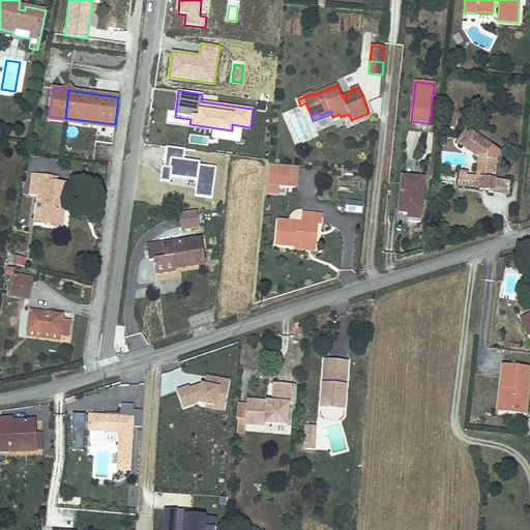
[(457,113),(447,112),(446,127),(454,128),(457,113)]
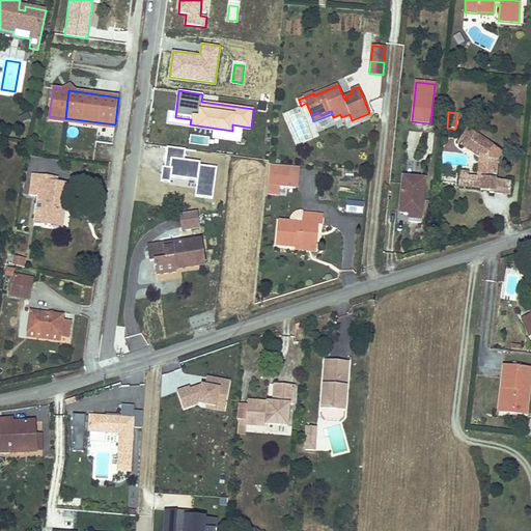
[(115,124),(65,118),(64,122),(114,130),(115,124)]
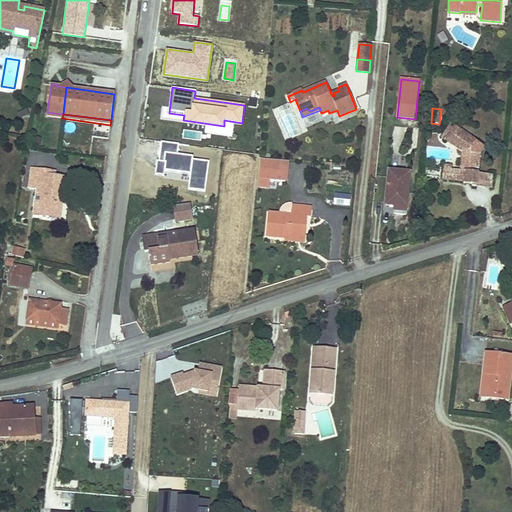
[(480,179),(480,174),(478,173),(480,154),(485,147),(451,124),(441,137),(445,140),(448,136),(467,149),(464,172),(460,172),(450,171),(451,166),(444,166),(442,180),(463,181),(463,183),(472,184),(472,187),(476,187),(477,179),(480,179)]
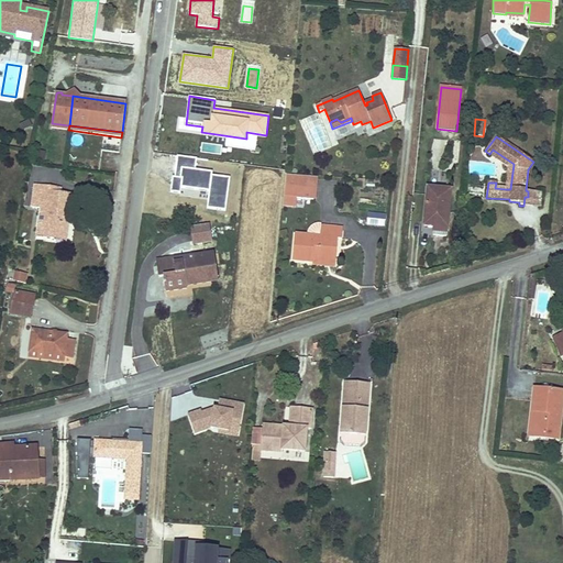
[(222,146),(202,144),(201,151),(221,153),(222,146)]
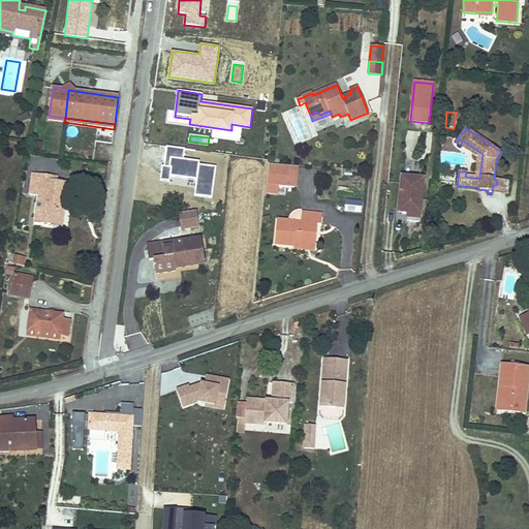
[(477,156),(475,178),(479,178),(483,154),(463,141),(460,145),(477,156)]
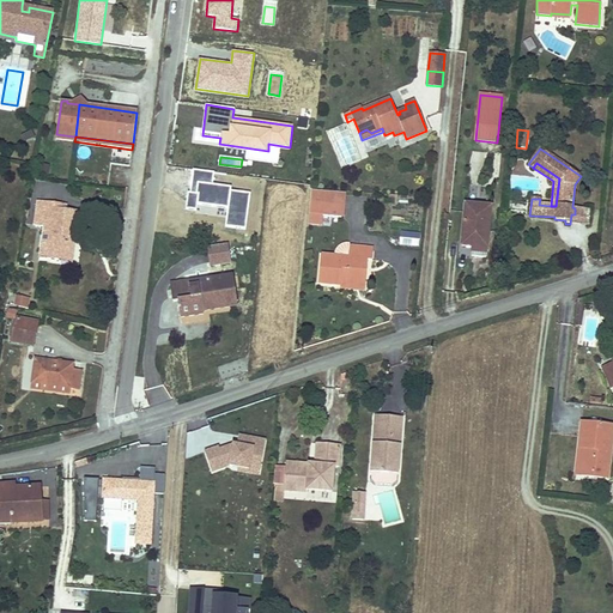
[(188,192),(187,207),(196,208),(196,204),(228,207),(225,225),(246,228),(249,193),(230,190),(231,187),(213,184),(214,171),(194,169),(190,192),(188,192)]
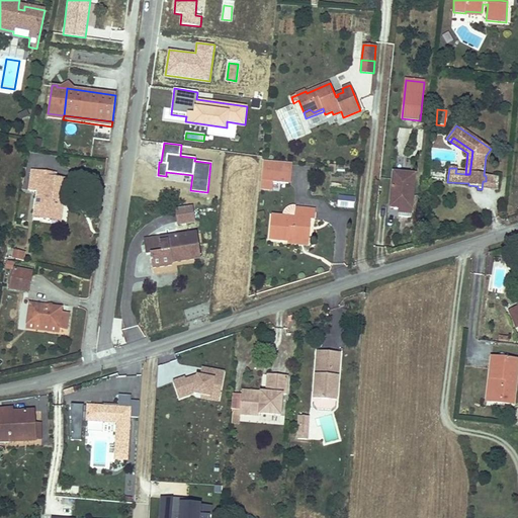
[(263,161),(260,188),(271,190),(272,182),(288,183),(289,164),(263,161)]
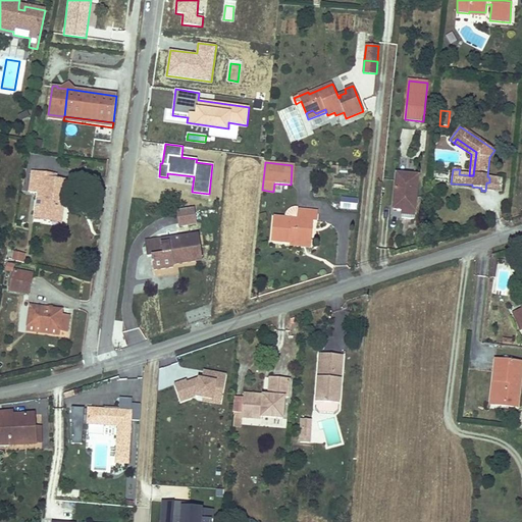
[(46,177),(47,172),(33,171),(30,192),(37,193),(34,219),(50,221),(51,217),(60,219),(62,204),(63,204),(66,180),(56,178),(46,177)]
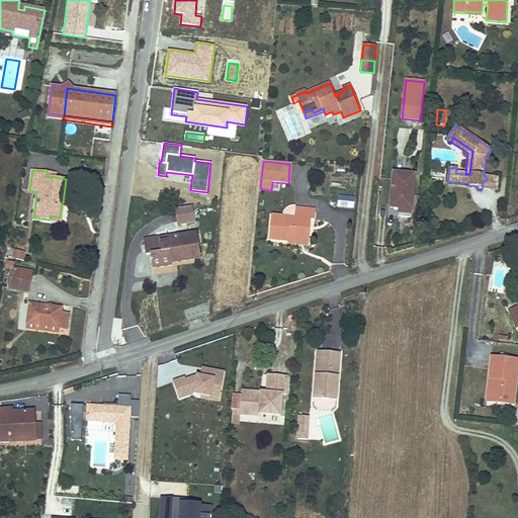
[(394,179),(391,207),(400,208),(399,217),(411,218),(416,175),(401,173),(400,180),(394,179)]
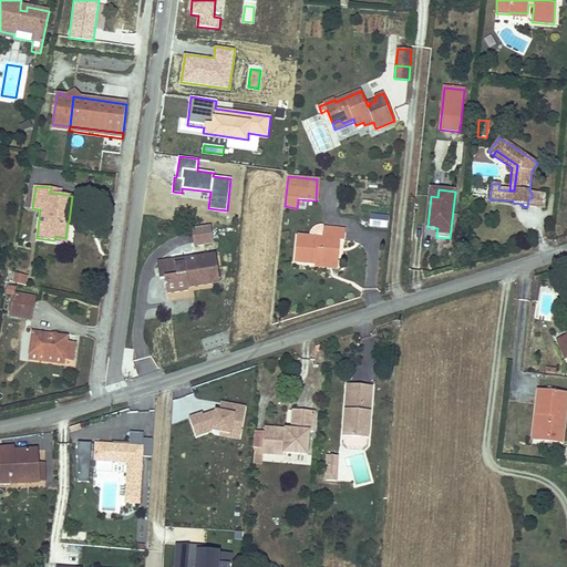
[(546,194),(532,193),(532,198),(528,198),(527,207),(544,208),(546,194)]
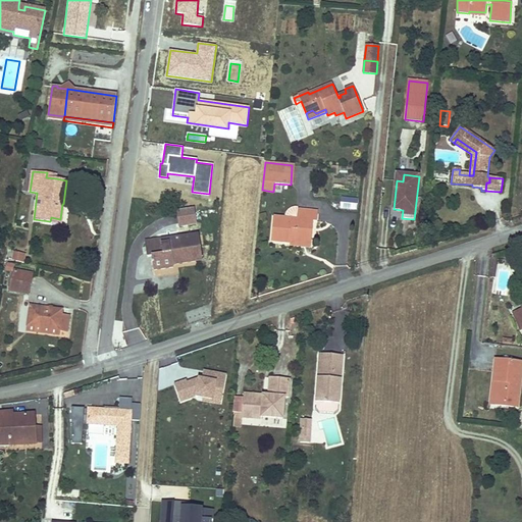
[(357,198),(344,197),(343,207),(356,209),(357,198)]
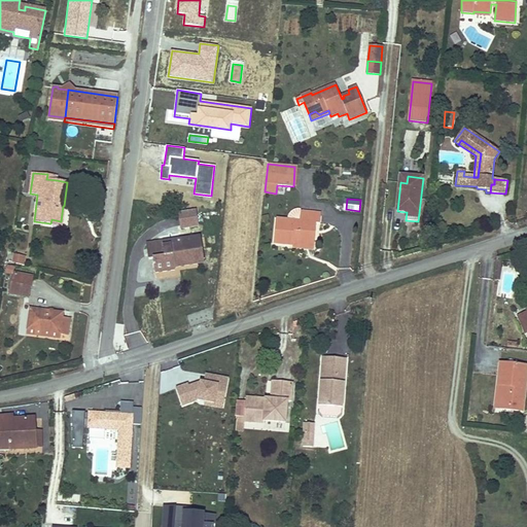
[(51,219),(50,223),(62,225),(64,206),(63,206),(61,221),(51,219)]
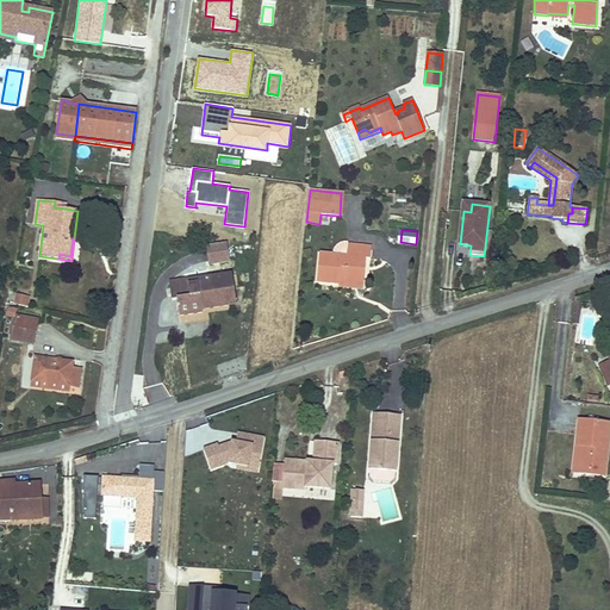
[(228,244),(206,248),(209,265),(230,261),(228,244)]
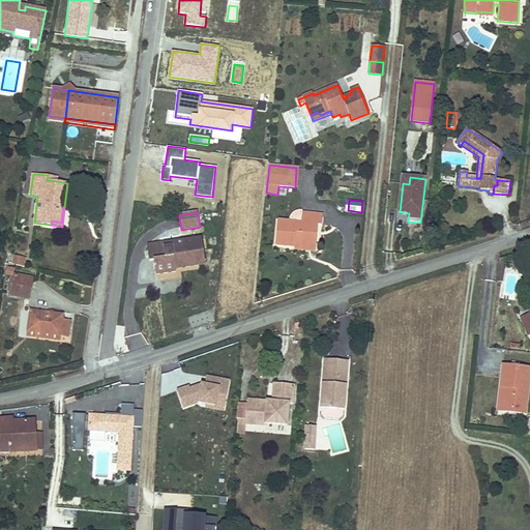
[(302,213),(301,223),(277,221),(275,245),(294,247),(295,243),(316,245),(319,225),(322,225),(323,215),(302,213)]
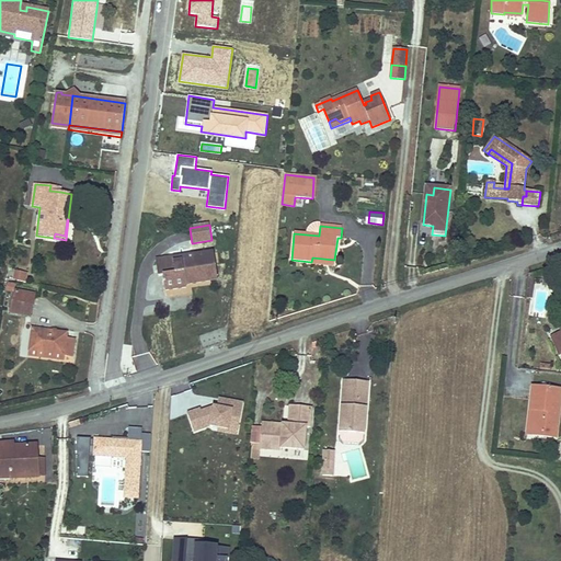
[(163,276),(165,290),(186,288),(185,285),(217,279),(214,253),(173,260),(173,258),(156,261),(159,276),(163,276)]
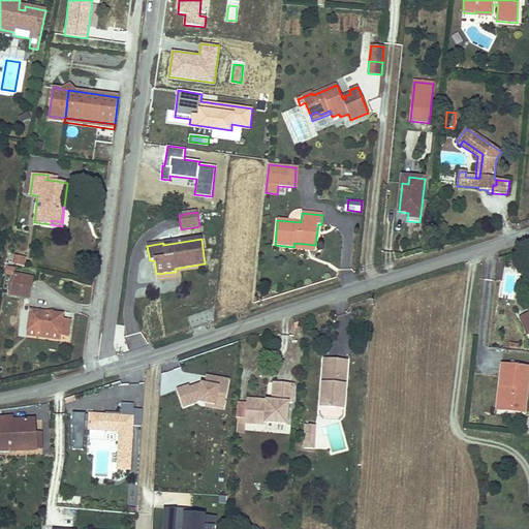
[(315,245),(294,243),(293,247),(293,249),(315,251),(315,245)]
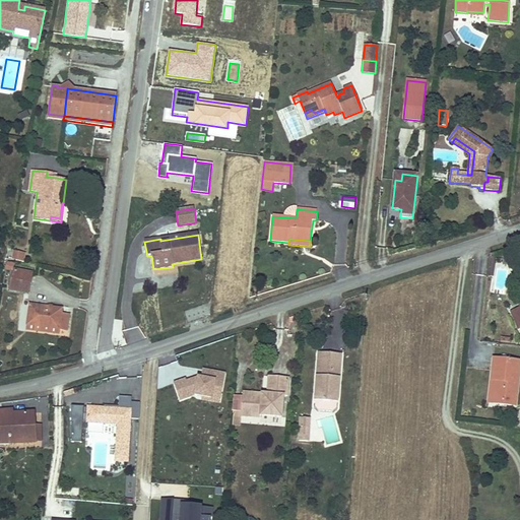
[(12,260),(21,262),(22,254),(13,252),(12,260)]
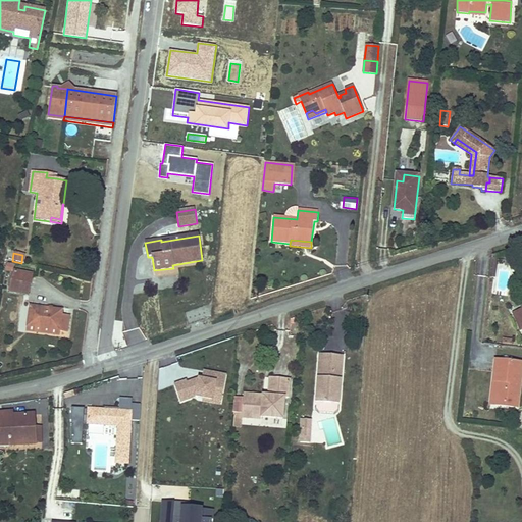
[(14,264),(7,263),(6,271),(12,272),(12,271),(14,264)]
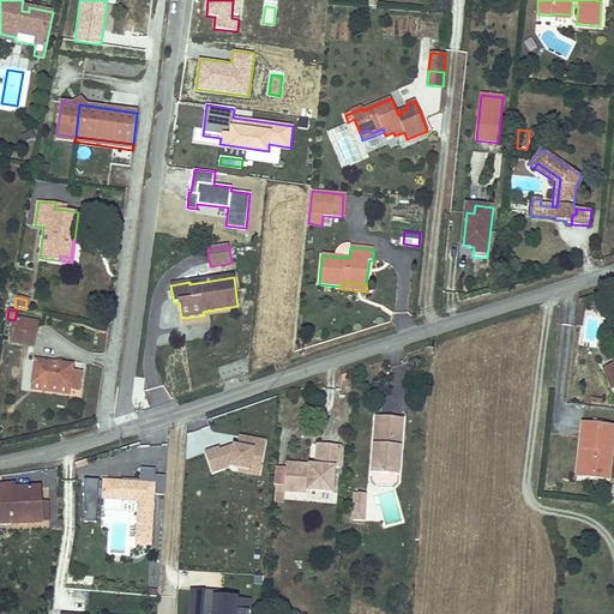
[(38,324),(14,319),(14,320),(11,343),(35,347),(38,324)]
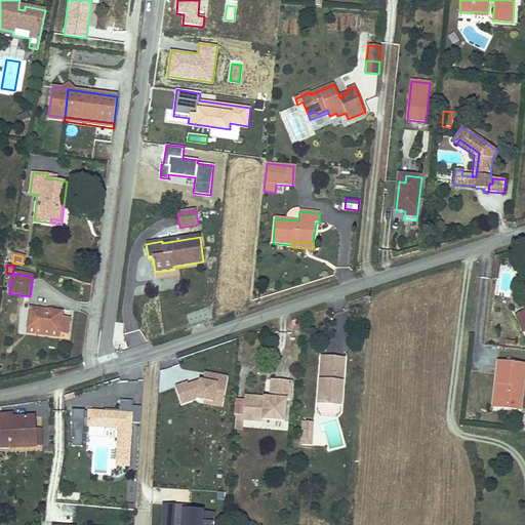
[(30,308),(28,329),(59,333),(68,334),(70,318),(62,317),(63,312),(30,308)]
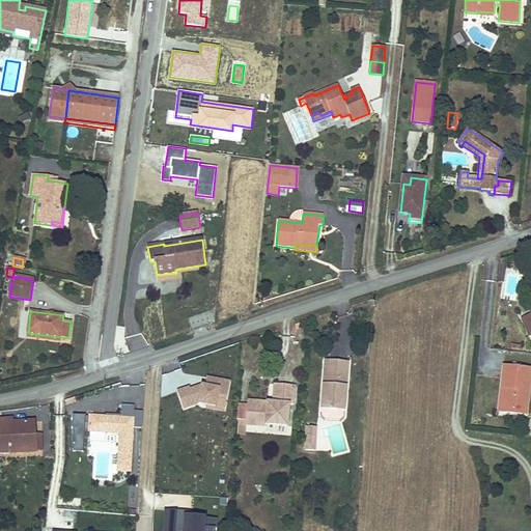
[(530,314),(521,318),(529,337),(530,335),(530,314)]
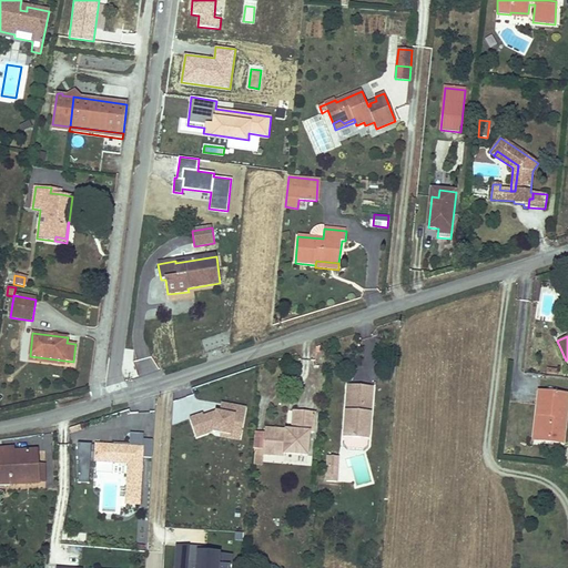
[(344,445),(347,448),(364,449),(367,446),(368,440),(371,423),(368,423),(368,417),(371,417),(373,387),(347,385),(344,438),(345,438),(344,445)]
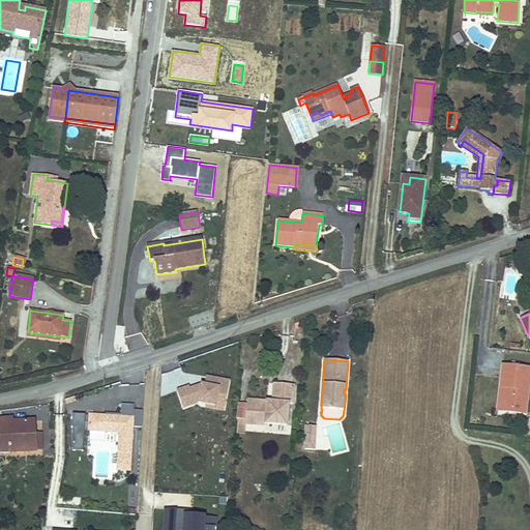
[(504,387),(502,410),(525,413),(529,369),(529,367),(502,365),(500,387),(504,387)]
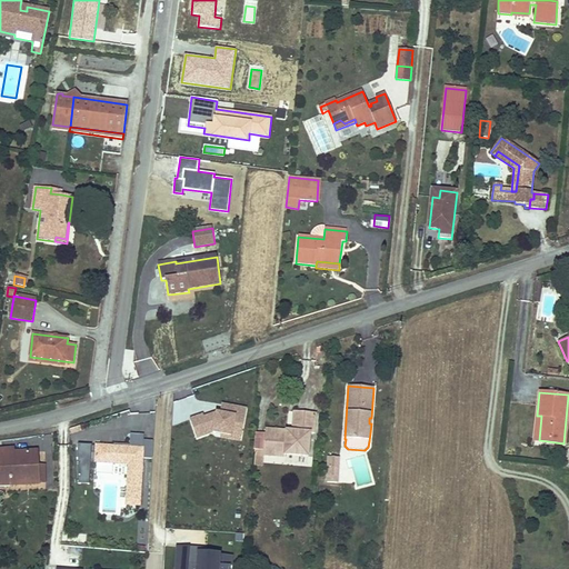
[(242,431),(246,409),(222,405),(221,413),(217,413),(216,417),(207,419),(207,417),(206,415),(191,419),(198,438),(213,432),(231,436),(232,429),(242,431)]
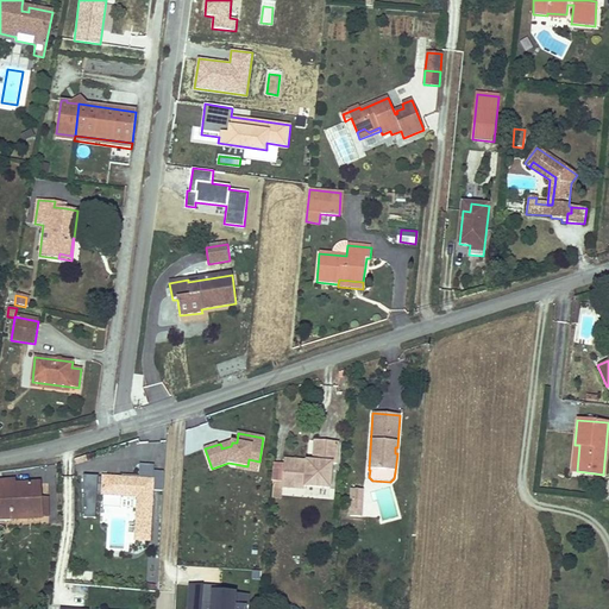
[(284,464),(275,464),(272,484),(282,484),(282,487),(294,488),(295,481),(305,482),(303,487),(305,487),(331,489),(332,464),(336,464),(338,443),(315,440),(313,462),(313,466),(284,464)]
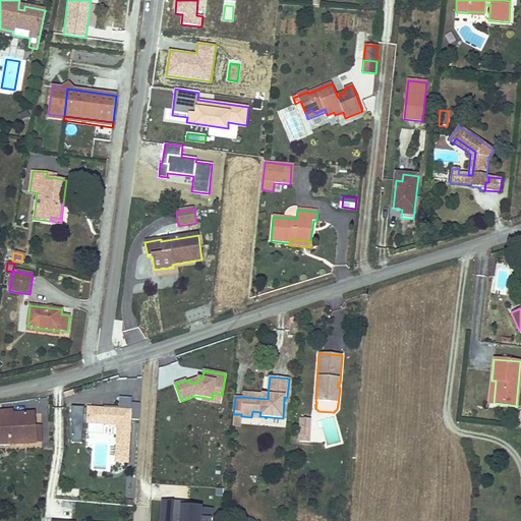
[(131,404),(132,398),(119,397),(119,408),(104,407),(104,409),(131,410),(131,404)]
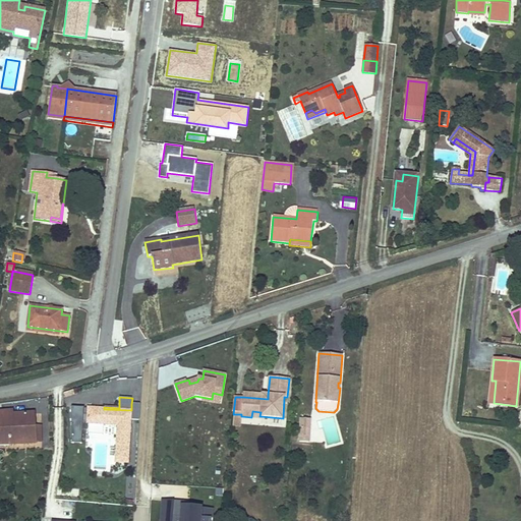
[(128,463),(131,419),(139,420),(140,404),(131,404),(131,410),(89,408),(88,423),(118,425),(116,462),(128,463)]
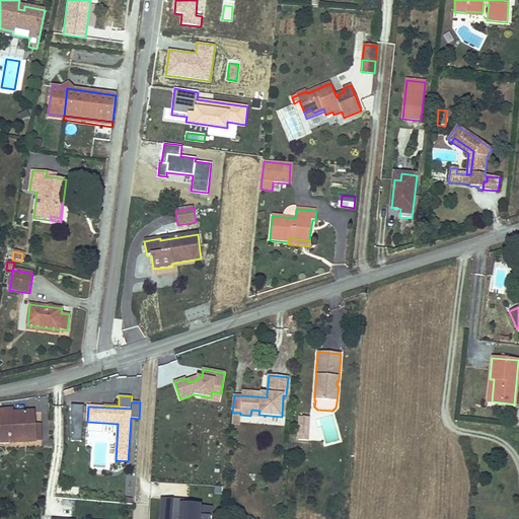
[(71,405),(70,441),(82,441),(84,405),(71,405)]
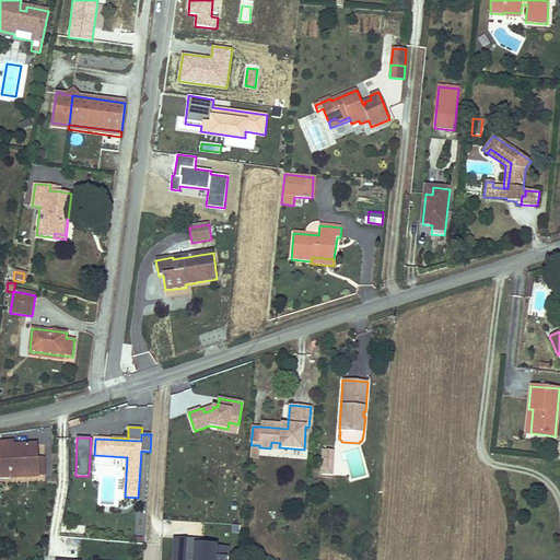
[(0,478),(10,478),(39,476),(39,475),(38,464),(36,464),(36,462),(38,462),(38,458),(38,457),(37,457),(36,444),(14,445),(13,442),(0,443),(0,478)]
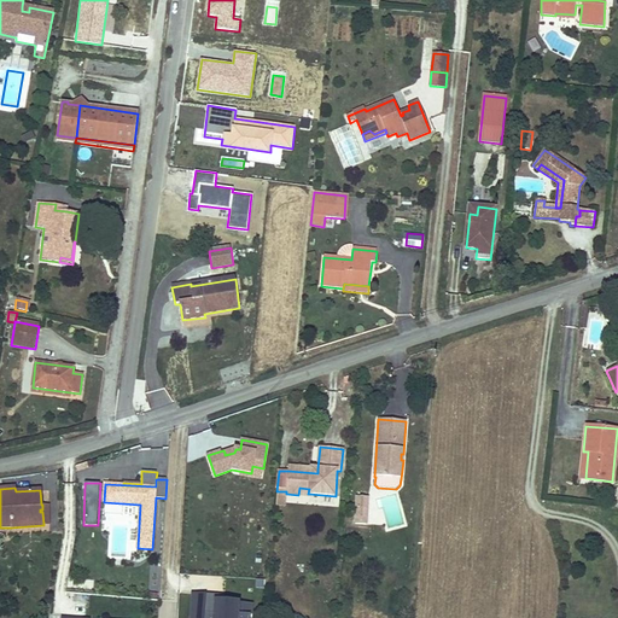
[(357,497),(356,524),(367,524),(368,497),(357,497)]
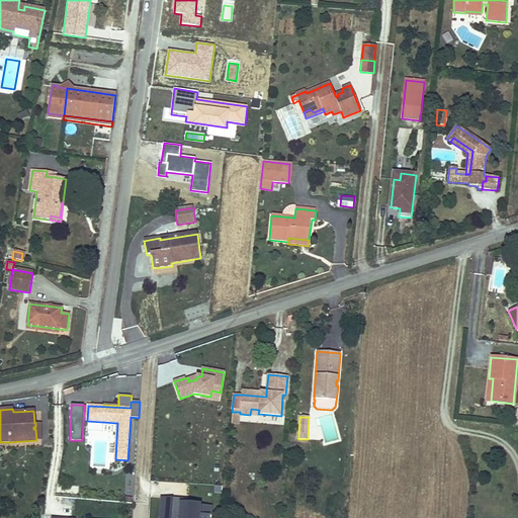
[(36,439),(41,439),(40,424),(35,424),(35,427),(33,427),(33,429),(35,429),(36,439)]
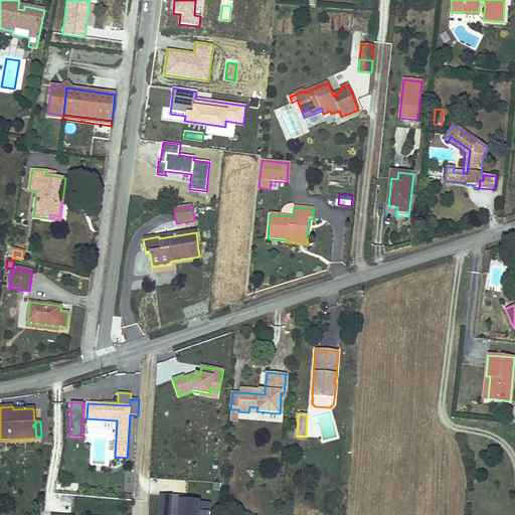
[(181,496),(162,494),(160,514),(209,514),(210,502),(181,500),(181,496)]
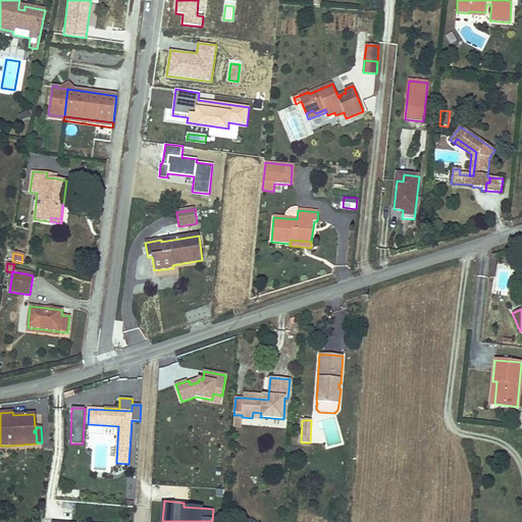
All buildings are outlined.
